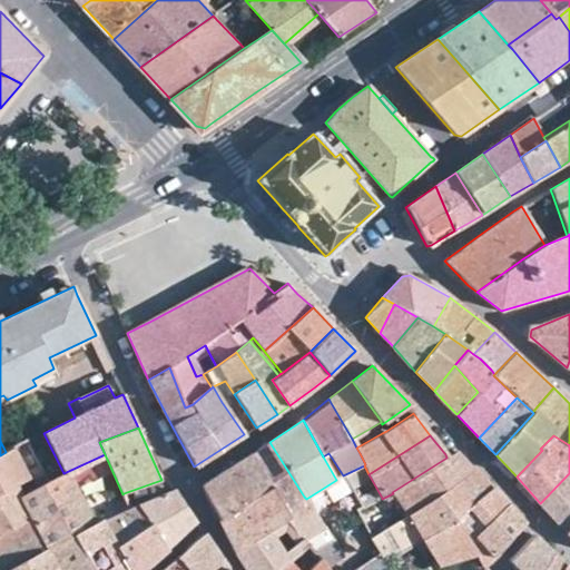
[(304,497),(269,442),(252,454),(272,488),(285,508),(304,497)]
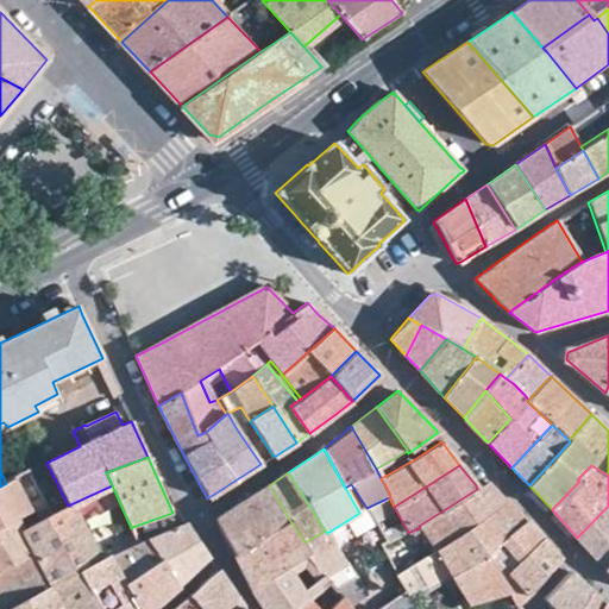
[(12,481),(6,483),(0,487),(0,527),(17,519),(29,513),(12,481)]
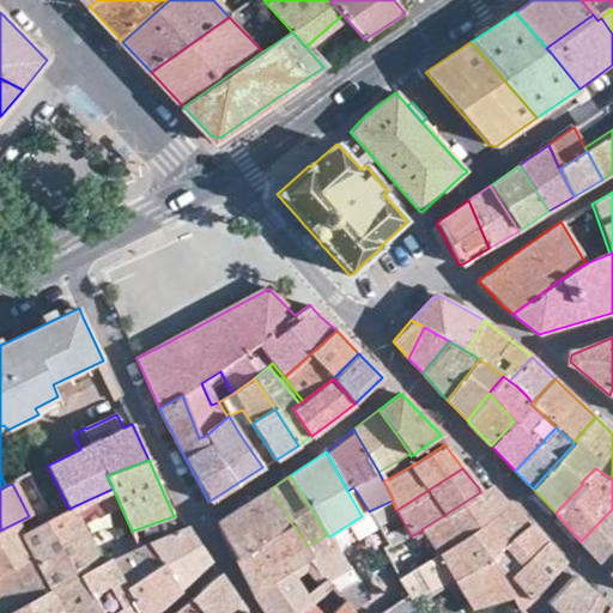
[(422,529),(423,530),(438,553),(510,507),(509,505),(490,486),(486,489),(484,485),(479,489),(480,492),(422,529)]
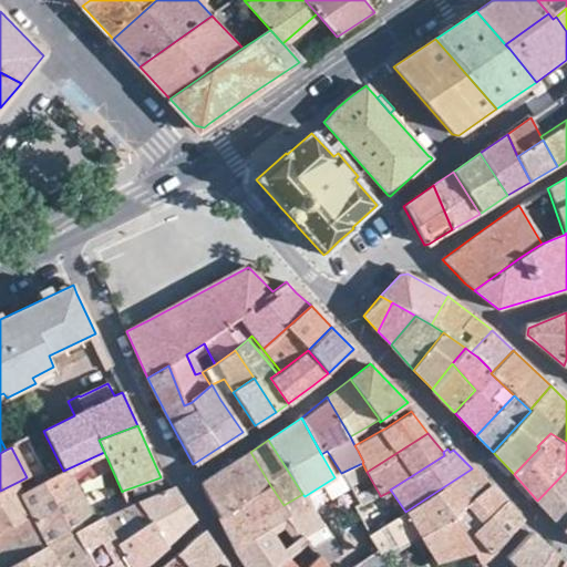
[(367,472),(362,463),(341,473),(327,451),(321,454),(334,477),(305,496),(311,507),(321,524),(302,534),(307,539),(311,546),(326,565),(347,547),(368,533),(369,535),(405,512),(391,491),(380,496),(380,495),(367,472)]
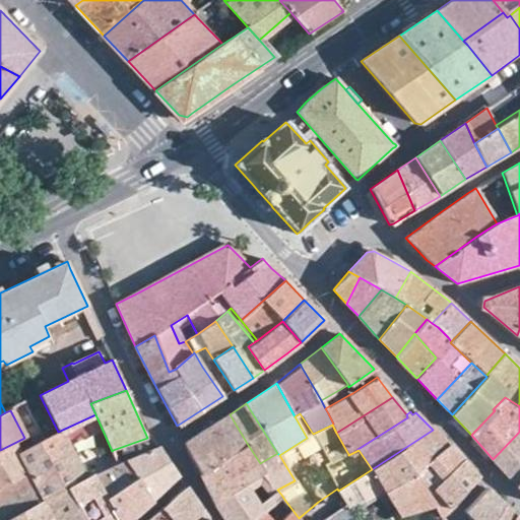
[(93,475),(119,463),(113,450),(112,451),(95,414),(58,432),(45,439),(33,446),(19,452),(17,453),(27,473),(43,501),(67,489),(93,475)]
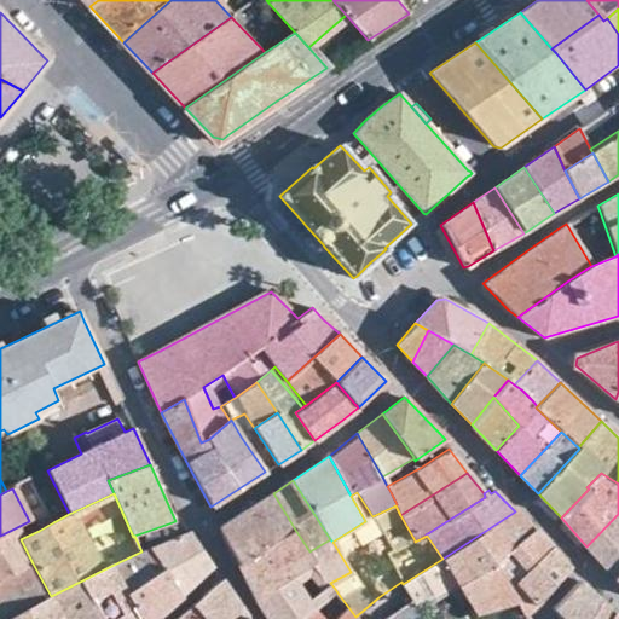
[(295,530),(273,493),(219,527),(237,563),(295,530)]
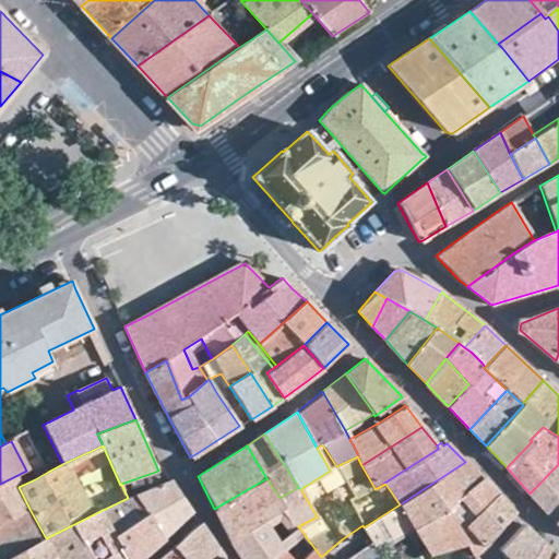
[(465,462),(400,504),(413,527),(448,503),(483,478),(466,460),(464,461),(465,462)]
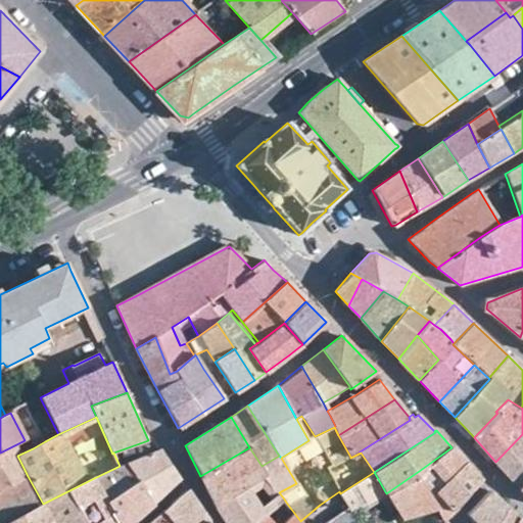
[(33,448),(45,441),(40,432),(28,438),(33,448)]
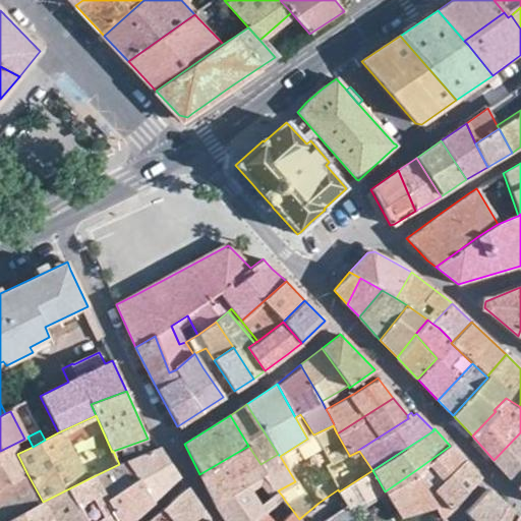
[(520,432),(494,460),(518,485),(520,481),(520,432)]
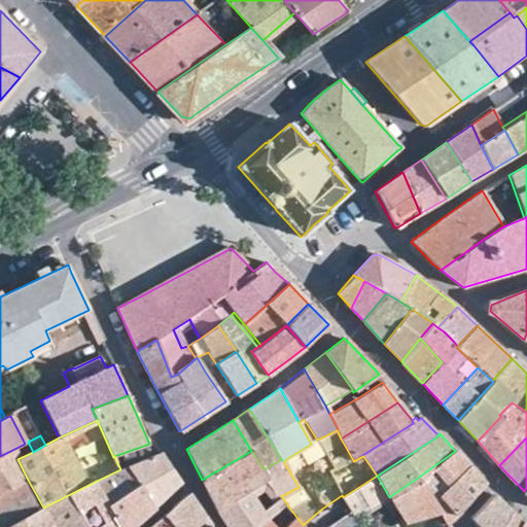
[(0,494),(28,480),(18,459),(20,458),(14,449),(0,456),(0,494)]
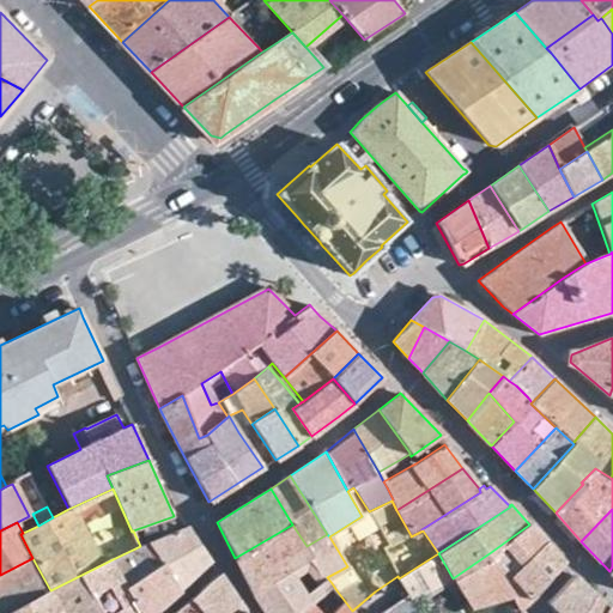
[(329,536),(327,534),(307,546),(292,525),(235,558),(254,594),(314,557),(316,560),(337,548),(329,536)]
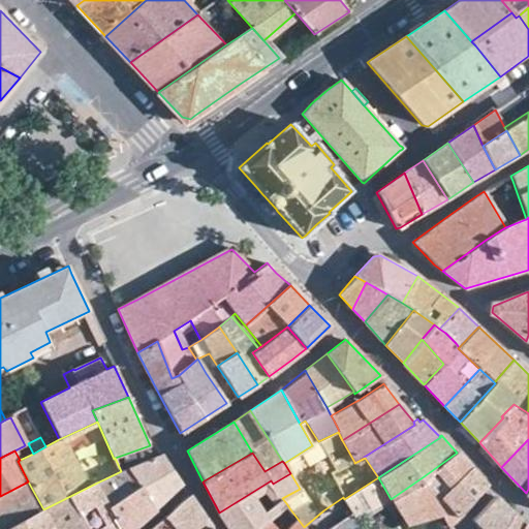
[(457,453),(424,476),(439,494),(471,468),(457,453)]
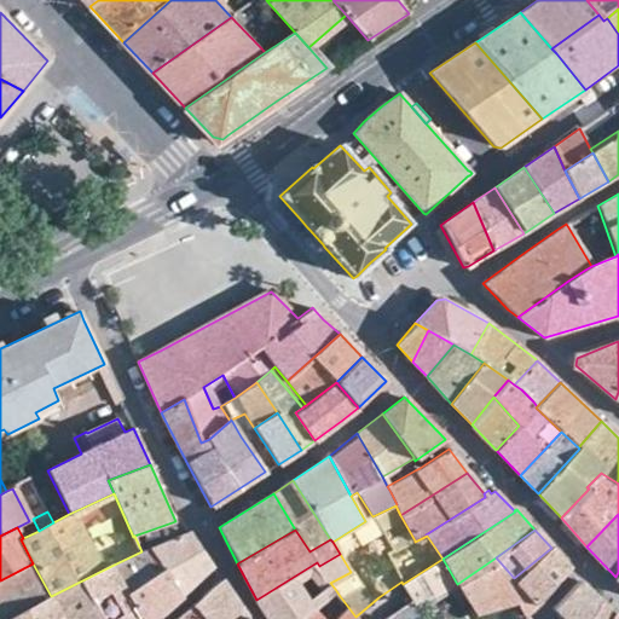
[(187,532),(142,551),(111,566),(126,590),(162,568),(180,595),(210,567),(187,532)]
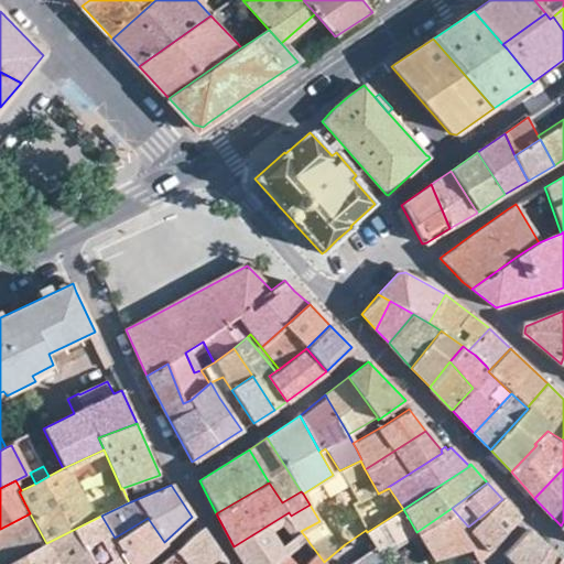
[(452,508),(416,532),(433,561),(469,549),(477,561),(480,560),(489,550),(518,518),(502,499),(468,527),(452,508)]
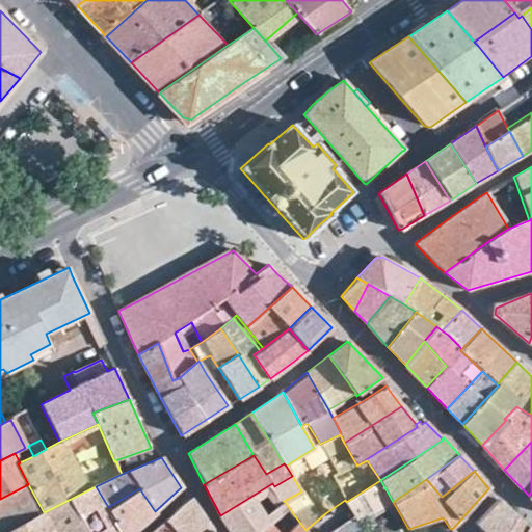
[(284,501),(301,491),(292,476),(274,486),(272,483),(220,515),(231,531),(256,531),(288,506),(284,501)]
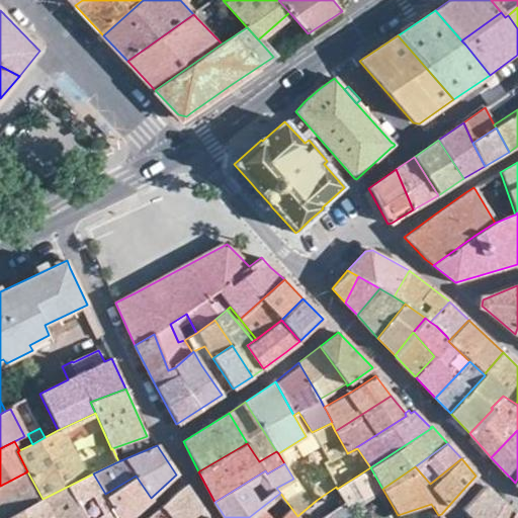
[(382,489),(370,467),(337,489),(345,503),(344,504),(346,507),(382,489)]
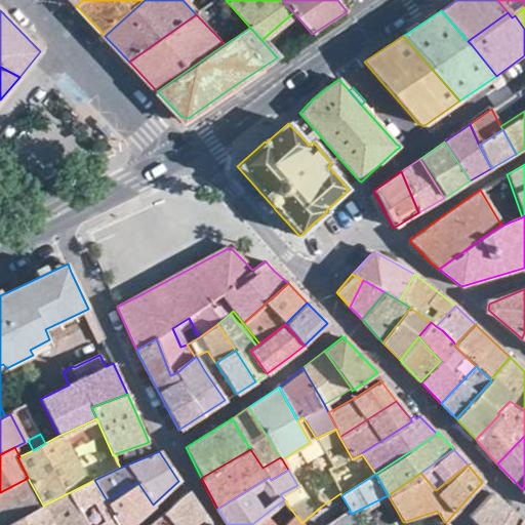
[(0,524),(5,524),(43,506),(28,478),(0,492),(0,524)]
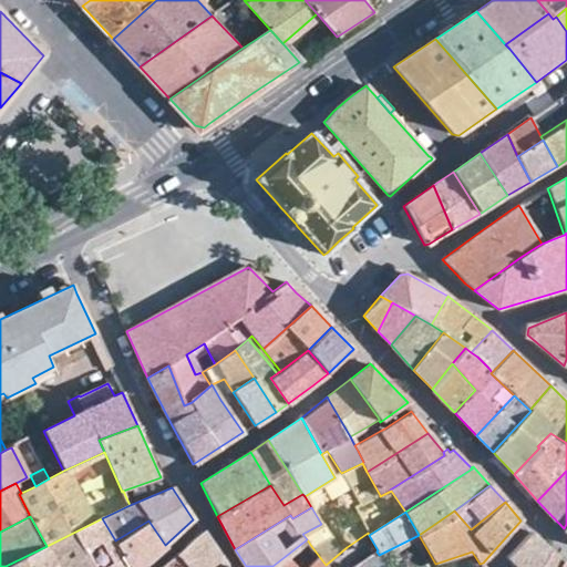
[(130,566),(115,540),(102,518),(73,533),(94,566),(130,566)]
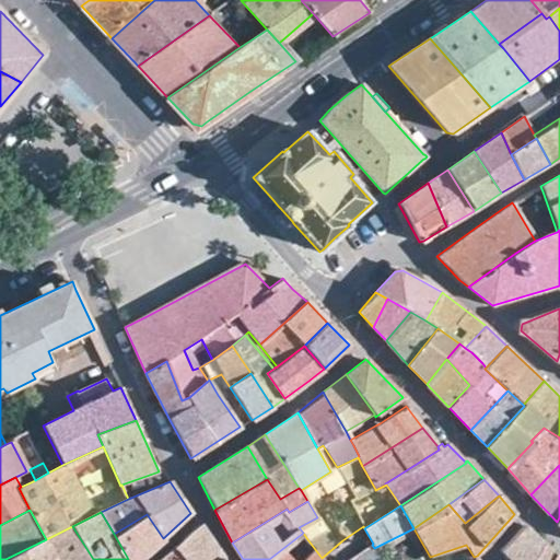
[(147,514),(114,534),(128,559),(138,559),(163,538),(147,514)]
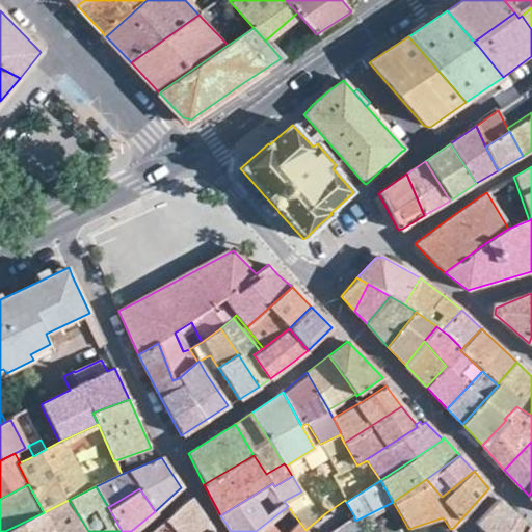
[(174,531),(169,526),(193,503),(190,498),(151,531),(174,531)]
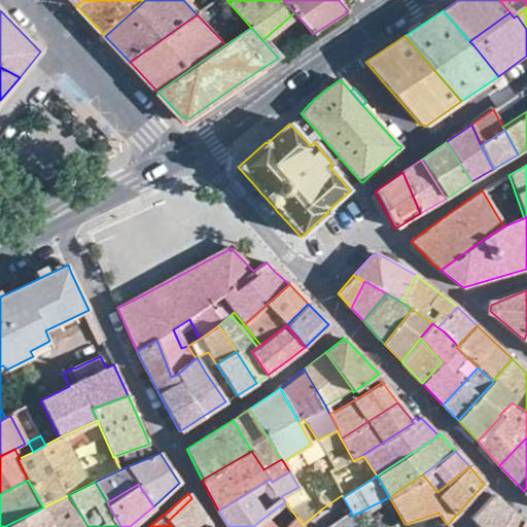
[(519,526),(522,522),(493,493),(469,518),(477,526),(479,525),(481,526),(519,526)]
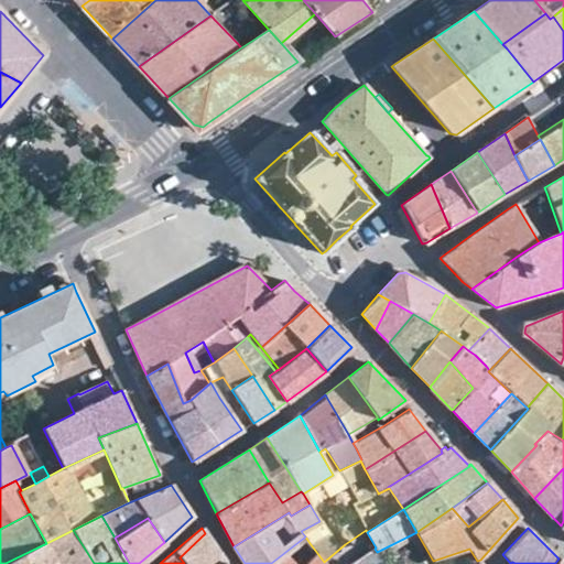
[(46,543),(57,563),(94,563),(73,530),(46,543)]
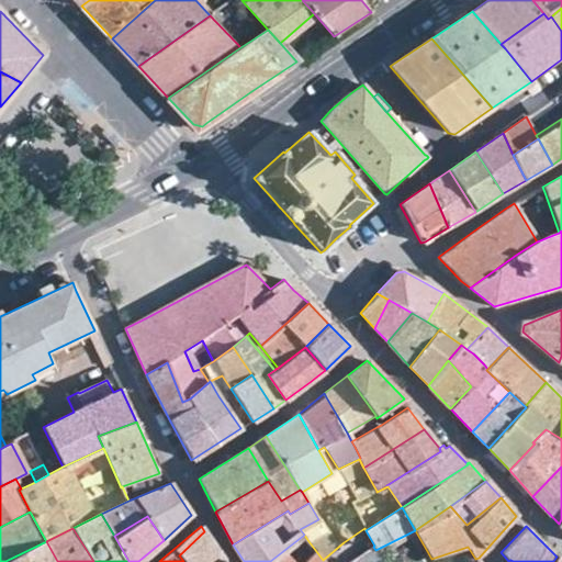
[(323,560),(323,561),(349,561),(373,547),(374,546),(366,530),(364,528),(344,542),(323,560)]
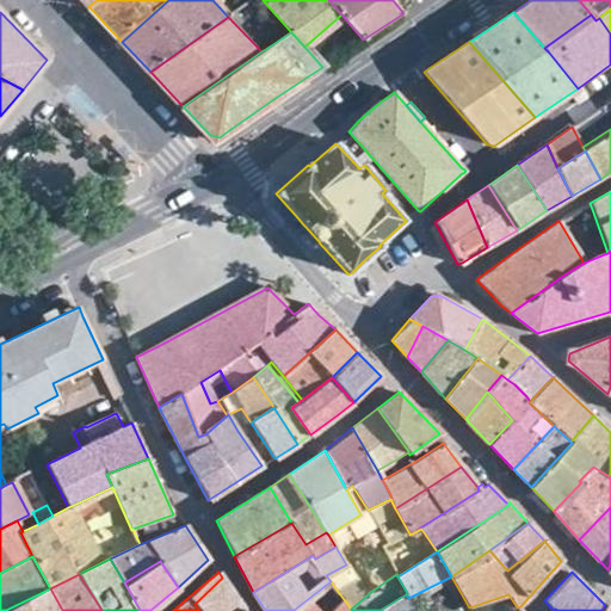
[(199,610),(240,610),(242,609),(222,578),(195,604),(199,610)]
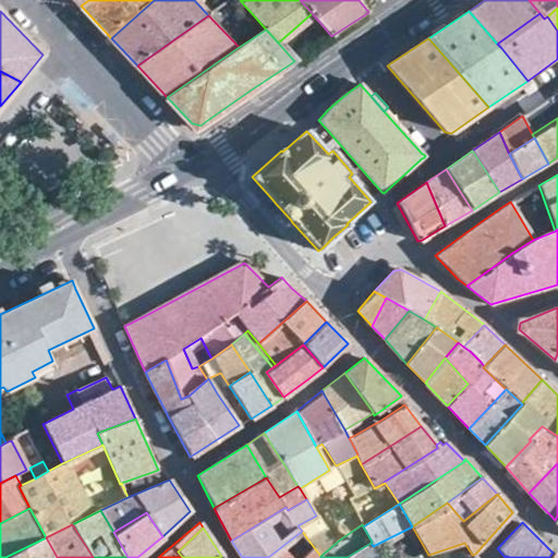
[(302,531),(268,557),(320,557),(320,556),(306,537),(302,531)]
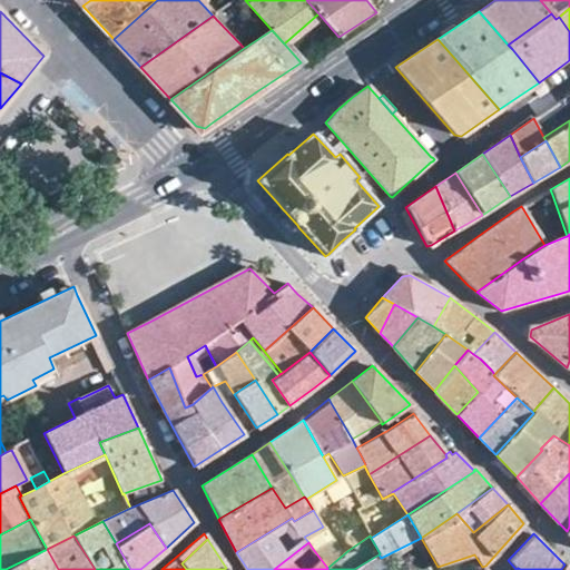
[(58,569),(47,549),(6,569),(58,569)]
